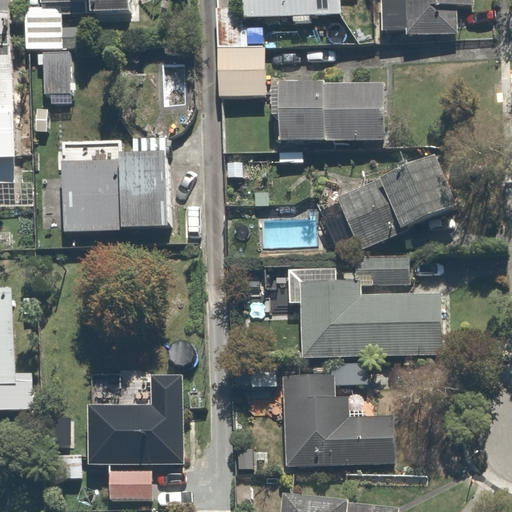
[(37,0),(37,2),(84,0),(85,15),(127,14),(126,0),(37,0)]
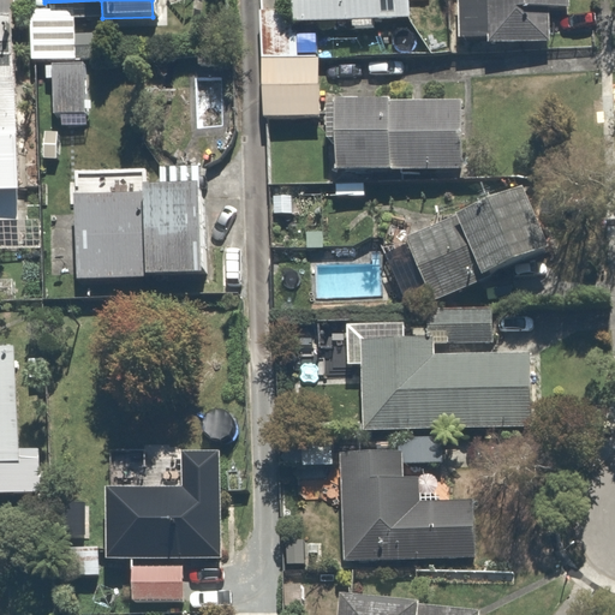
[(413,0),(287,0),(290,22),(415,17),(413,0)]
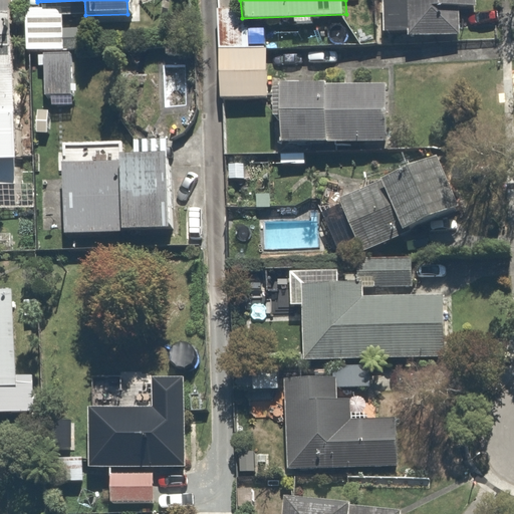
[(377,0),(377,35),(407,35),(458,34),(458,8),(470,7),(469,0),(377,0)]
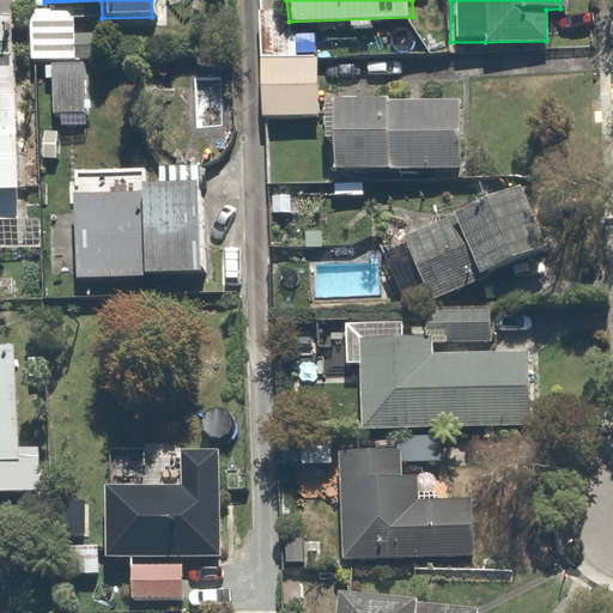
[(74,8),(25,8),(25,61),(74,61),(74,8)]
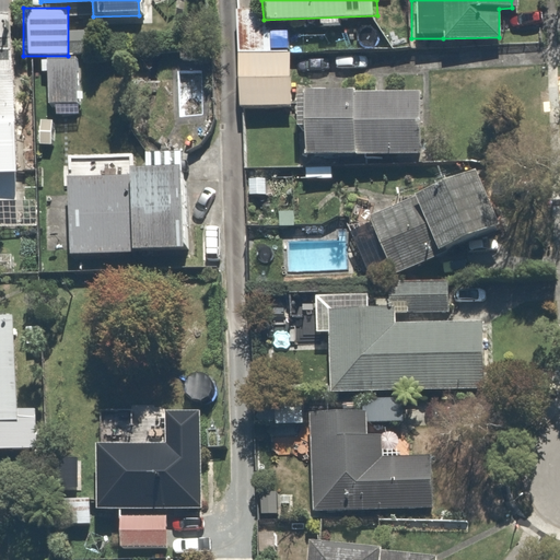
[(0,199),(13,199),(11,10),(0,10),(0,25),(1,25),(1,37),(0,36),(0,199)]
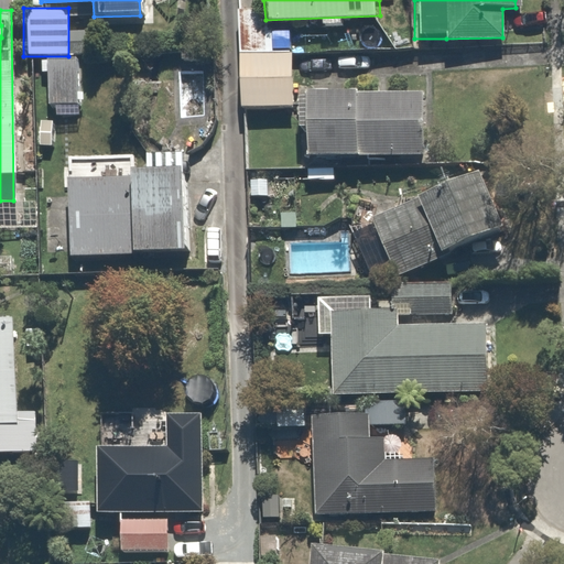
[(293,51),(239,52),(240,107),(294,106),(293,51)]
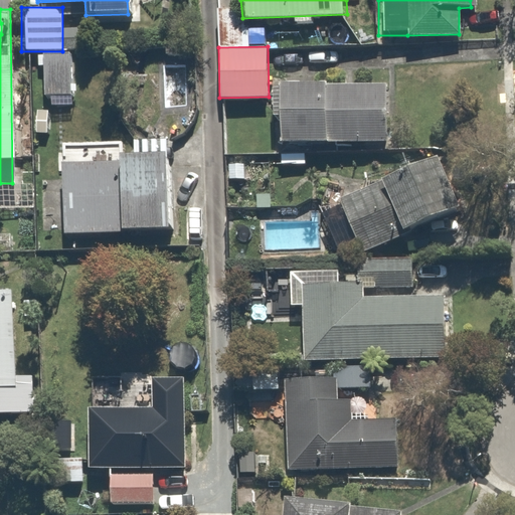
[(70,53),(44,53),(43,94),(69,95),(70,53)]
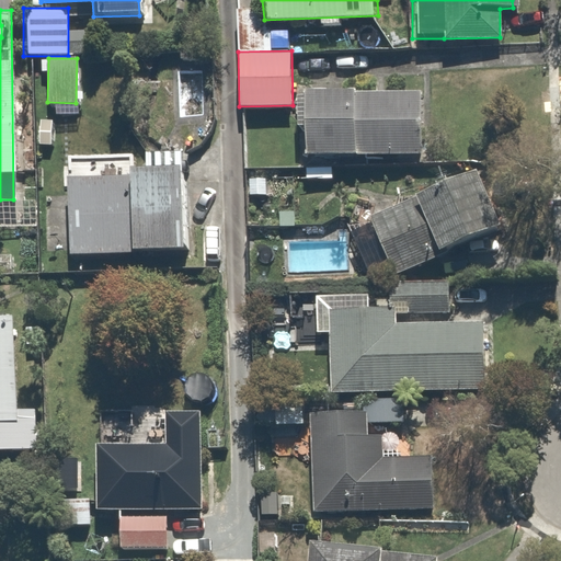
[(392,75),(392,90),(304,90),(304,153),(416,153),(416,90),(416,76),(392,75)]
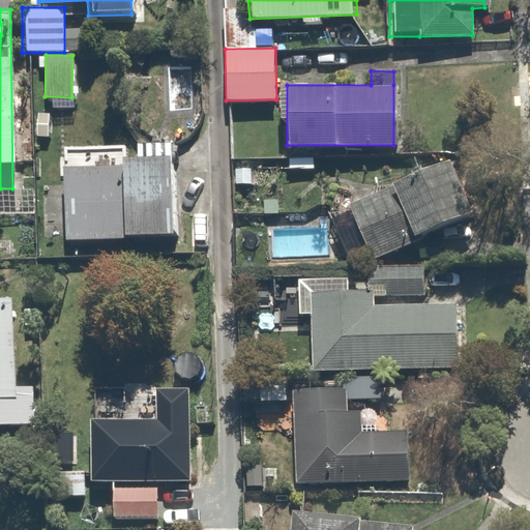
[(135,158),(122,157),(120,235),(166,236),(169,142),(135,142),(135,158)]
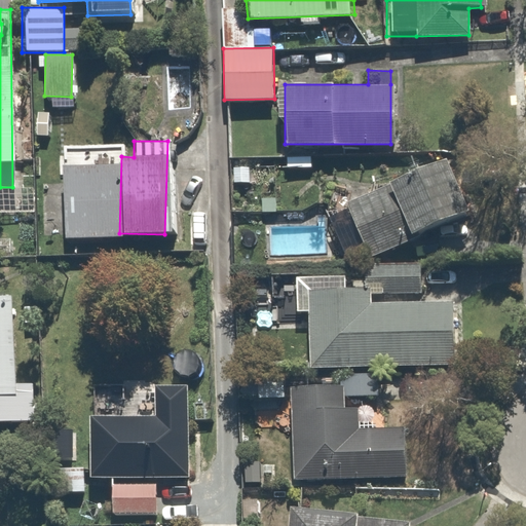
[(457,155),(343,207),(367,257),(480,205),(457,155)]
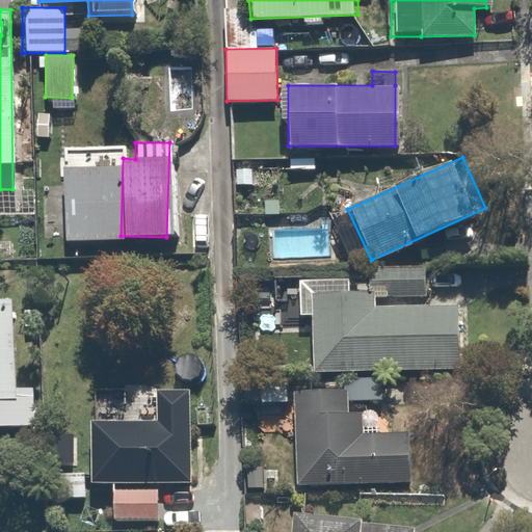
[(116,163),(64,161),(62,240),(113,242),(116,163)]
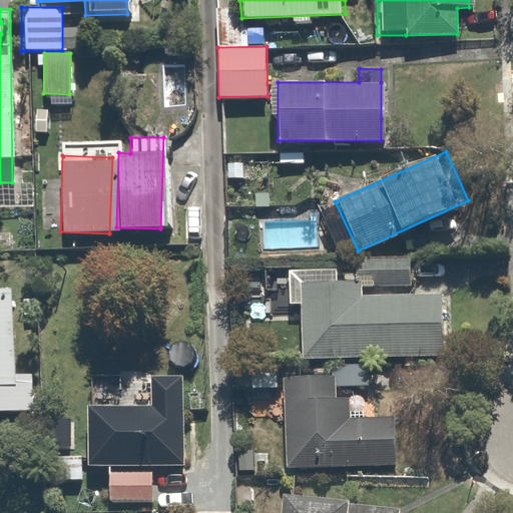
[(363,295),(363,285),(300,283),(298,357),(439,361),(441,297),(363,295)]
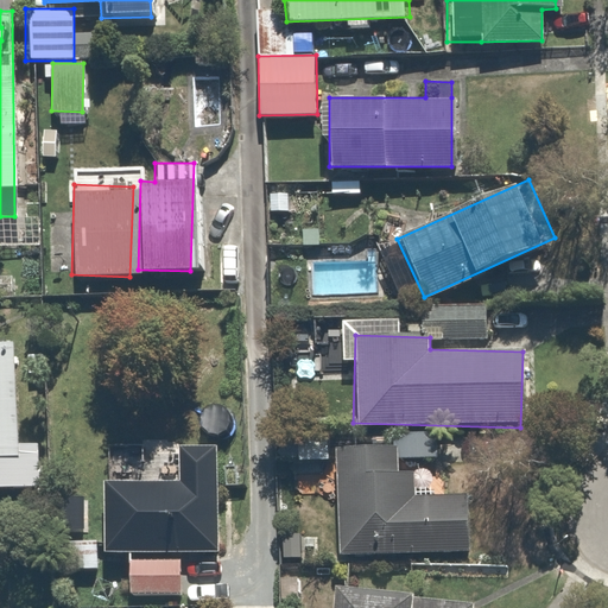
[(0,486),(36,487),(38,441),(17,441),(18,397),(11,396),(12,342),(0,341),(0,486)]
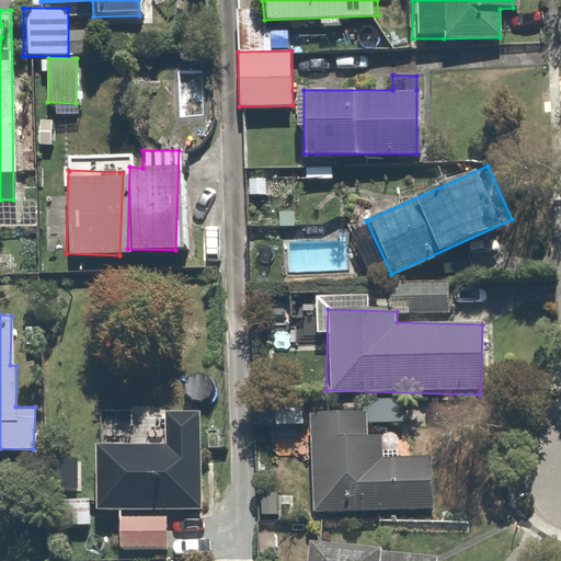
[(367,437),(367,413),(310,412),(309,511),(427,512),(427,459),(377,459),(377,437),(367,437)]
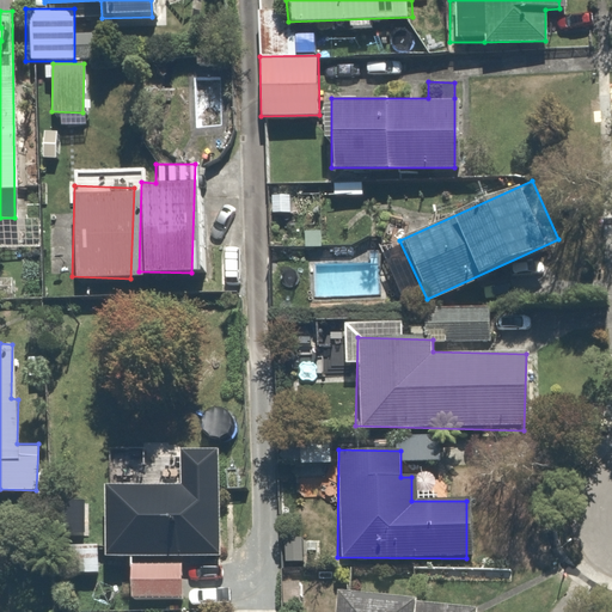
[(220,556),(218,451),(175,452),(175,481),(101,482),(103,558),(220,556)]
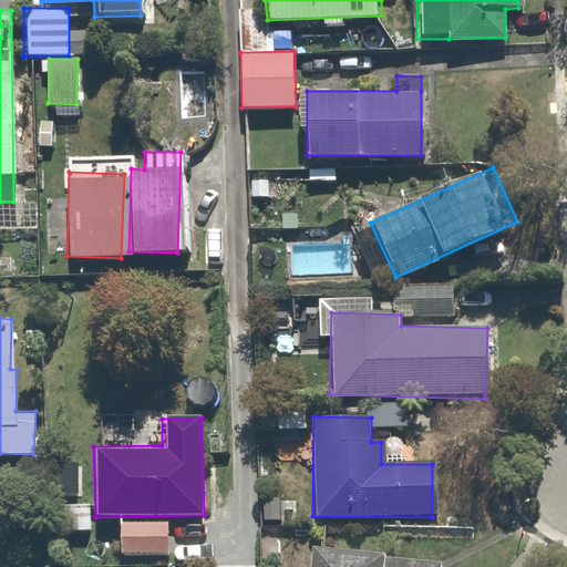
[(169,522),(120,522),(121,553),(169,553),(169,522)]
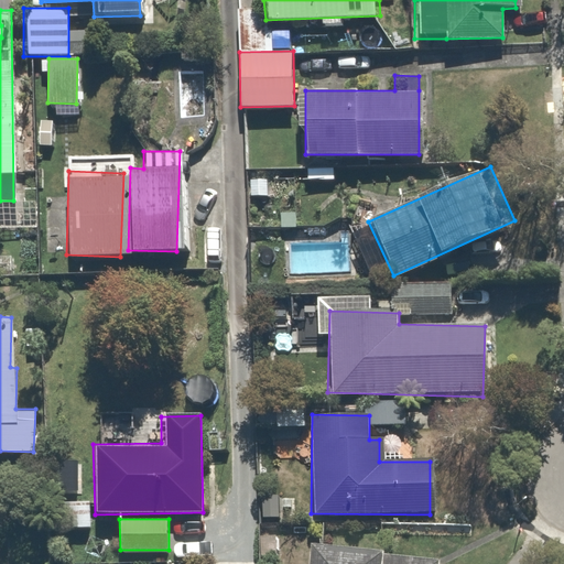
[(306,563),(435,563),(436,554),(310,542),(306,563)]
